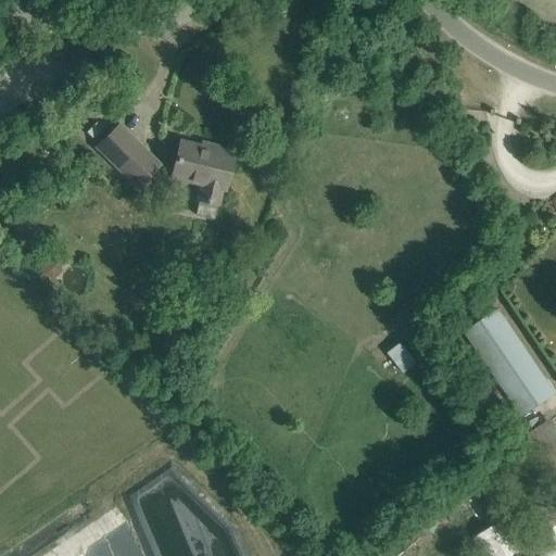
[(118,129),(100,148),(137,185),(155,166),(118,129)]
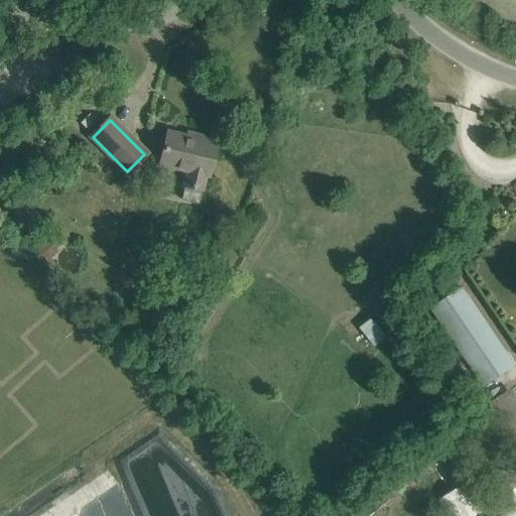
[(185,185),(181,201),(197,204),(200,189),(201,189),(205,174),(209,175),(213,160),(217,141),(197,136),(196,140),(168,133),(165,143),(163,152),(160,163),(188,170),(184,185),(185,185)]
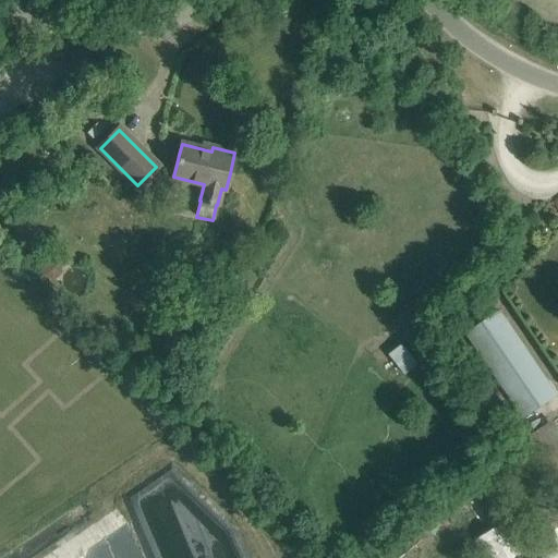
[(408,305),(388,325),(404,340),(423,319),(408,305)]
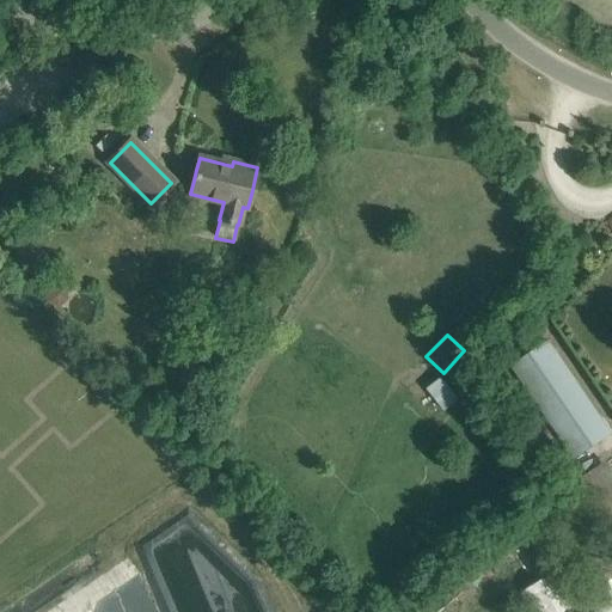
[(611,426),(597,404),(551,337),(509,366),(574,460),(611,432),(611,426)]
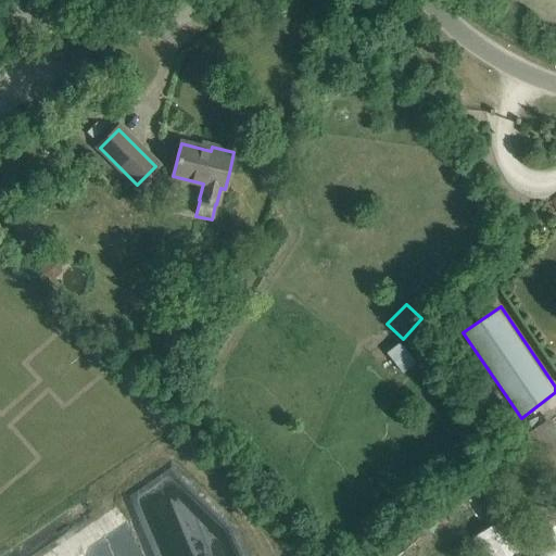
[(400,342),(387,353),(403,373),(416,362),(400,342)]
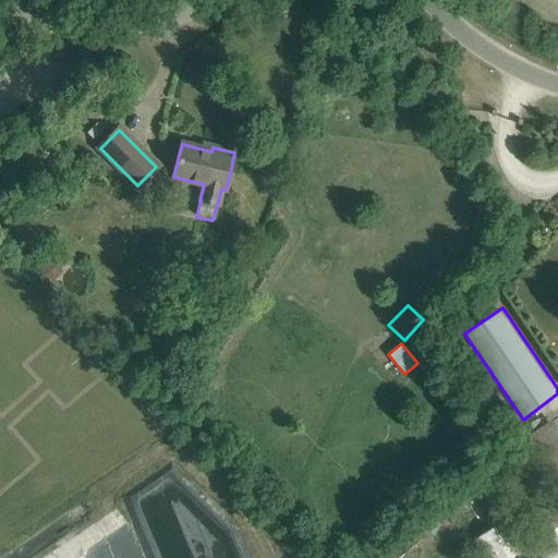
[(557,426),(553,420),(525,437),(557,485),(557,426)]
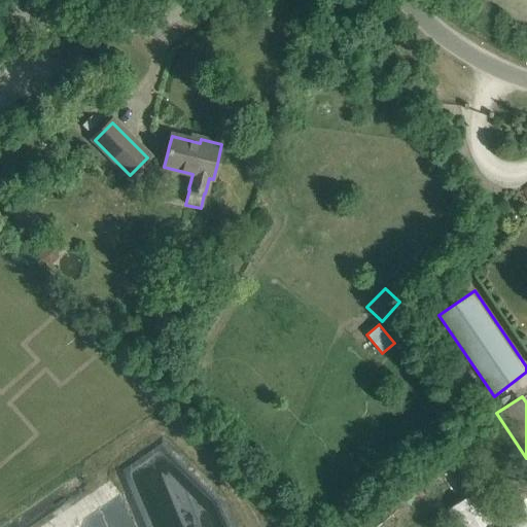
[(155,513),(183,505),(174,467),(146,475),(155,513)]
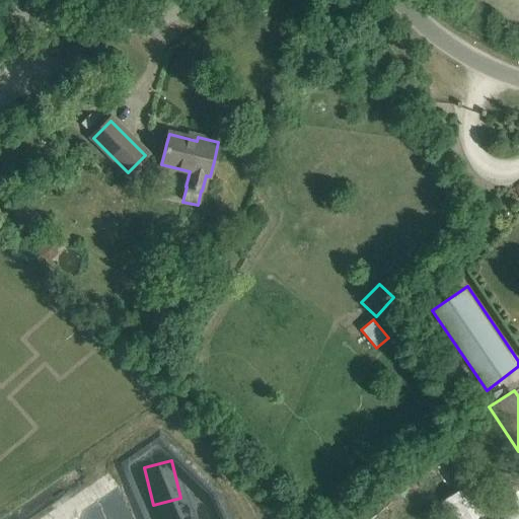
[(518,518),(518,483),(493,499),(504,518),(518,518)]
